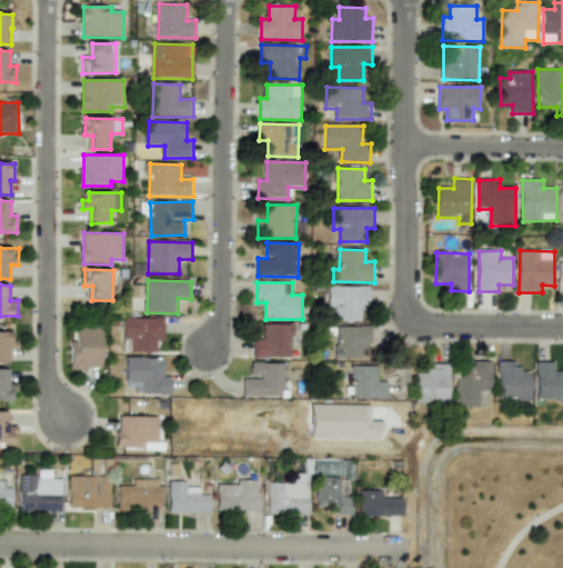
[(371,287),(330,287),(330,308),(337,308),(337,321),(367,321),(367,308),(371,308),(371,287)]
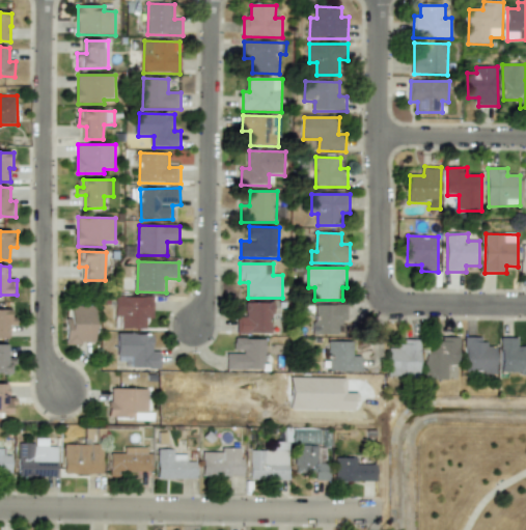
[(156,318),(156,297),(117,298),(118,317),(123,317),(123,329),(148,329),(148,318),(156,318)]
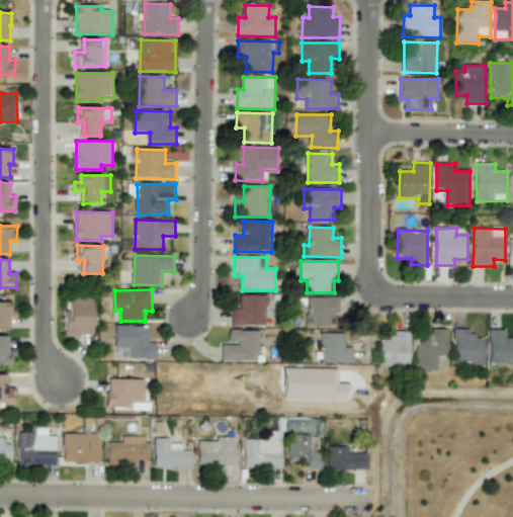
[(242,295),(242,310),(234,310),(234,325),(268,326),(268,295),(242,295)]
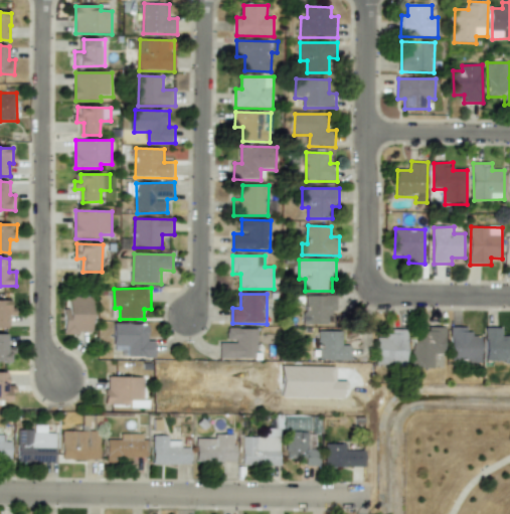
[(307,295),(306,325),(335,326),(335,296),(307,295)]
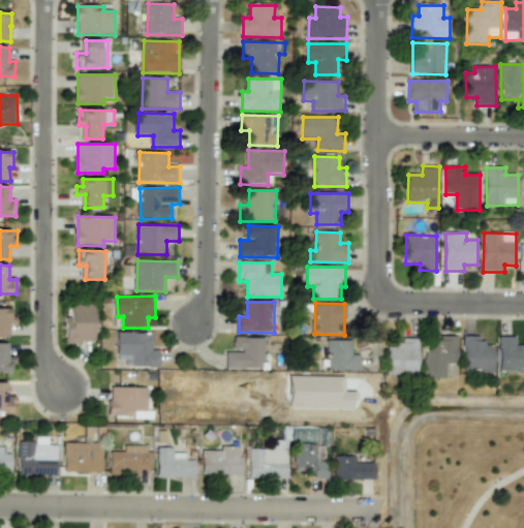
[(67,343),(96,343),(97,306),(72,305),(72,322),(67,322),(67,343)]
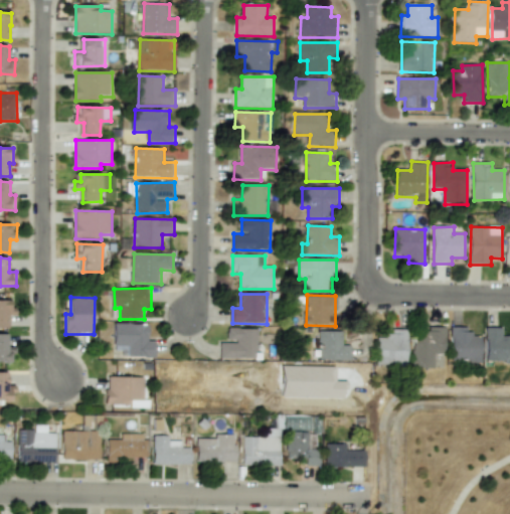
[(0,328),(10,329),(10,316),(15,316),(15,301),(0,301),(0,328)]
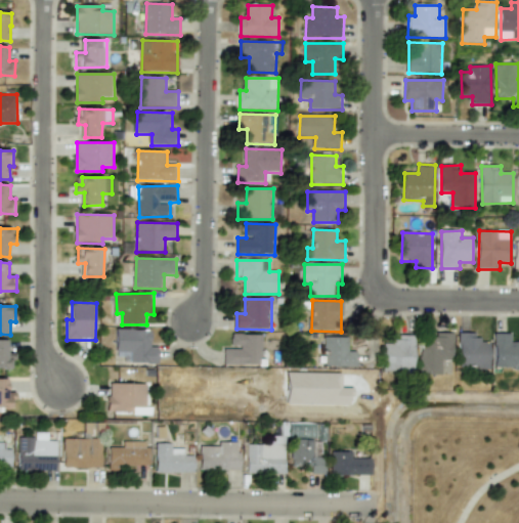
[(161,348),(153,347),(154,331),(119,330),(118,352),(133,352),(133,363),(161,364),(161,348)]
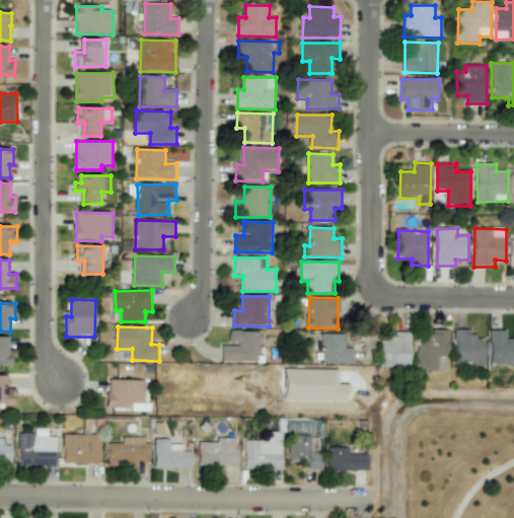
[(450,329),(433,329),(433,335),(418,334),(417,372),(438,372),(439,357),(449,357),(450,329)]
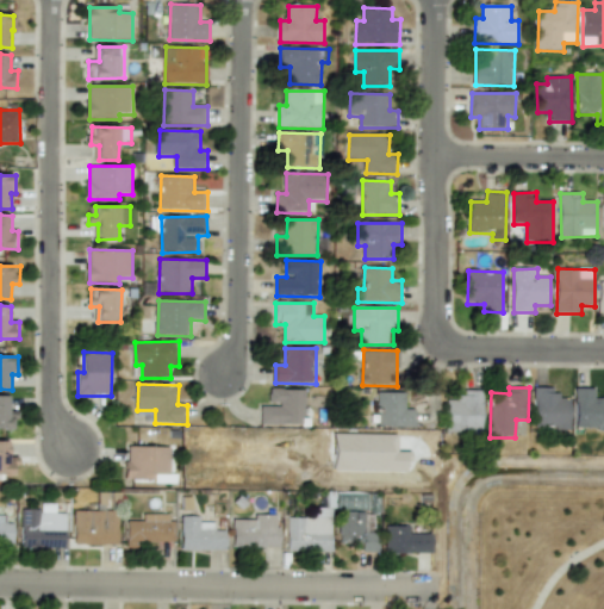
[(572,429),(571,398),(558,398),(558,387),(535,389),(536,430),(572,429)]
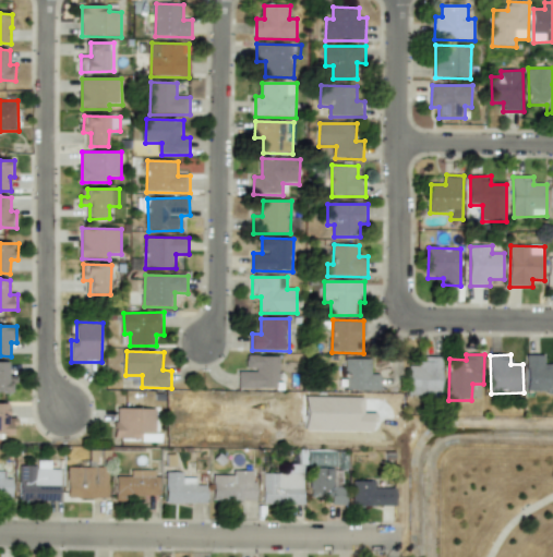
[(552,363),(545,364),(545,355),(528,355),(529,394),(552,392),(552,363)]
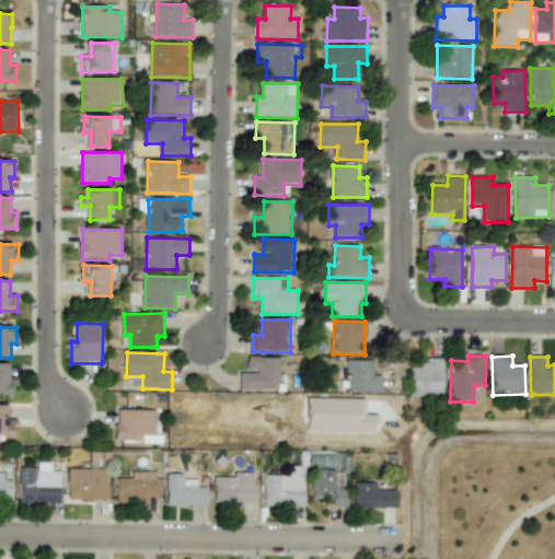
[(241,372),(242,391),(281,389),(281,358),(250,358),(250,372),(241,372)]
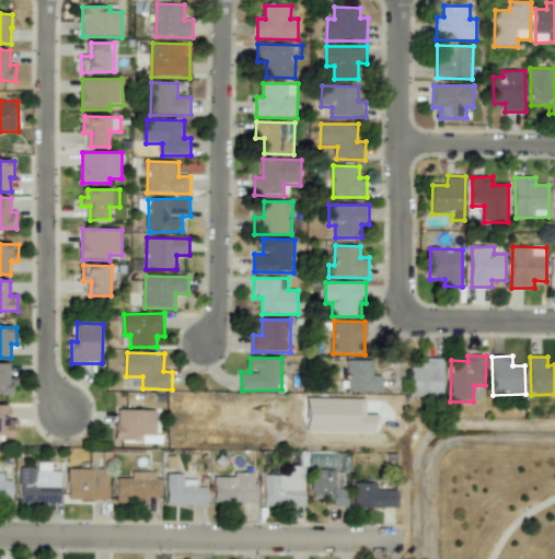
[(412,367),(413,396),(446,396),(444,359),(427,359),(427,367),(412,367)]
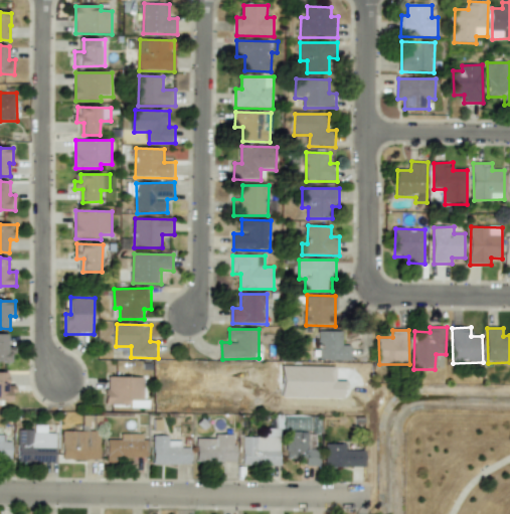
[(344,332),(321,331),(321,361),(352,361),(352,346),(344,346),(344,332)]
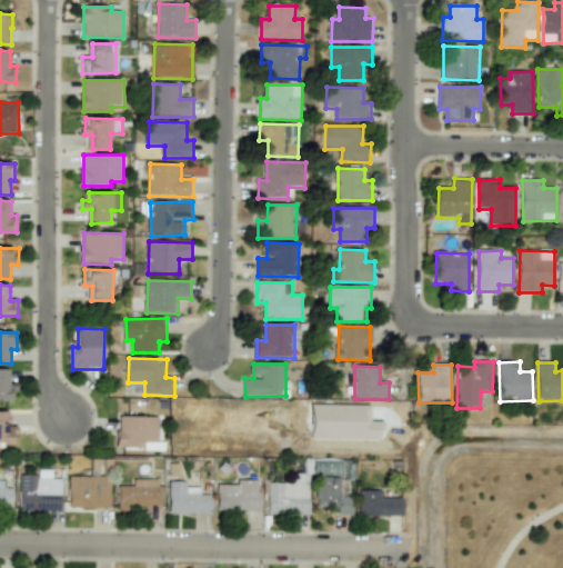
[(10,369),(0,369),(0,400),(17,400),(17,384),(11,384),(10,369)]
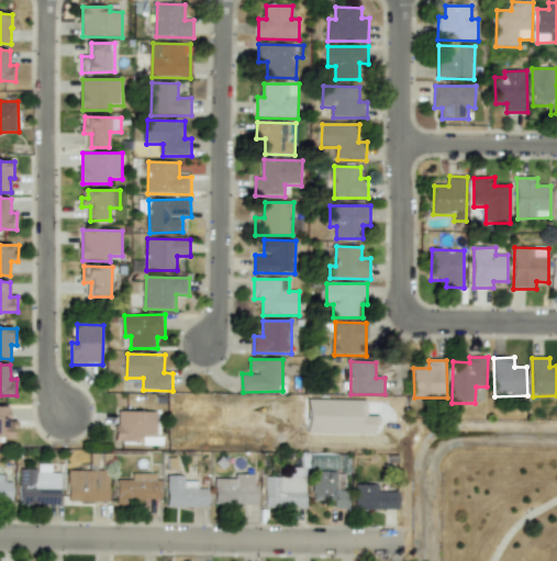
[(0,437),(17,437),(17,422),(10,422),(10,406),(0,406),(0,437)]
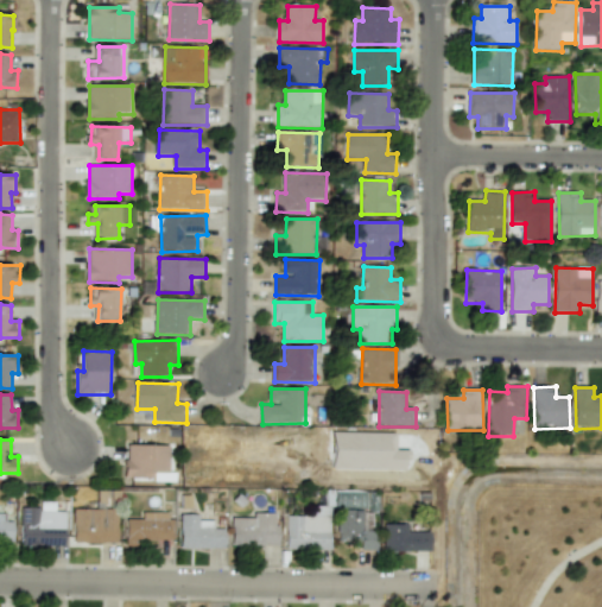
[(172,447),(128,446),(127,480),(172,480),(172,447)]
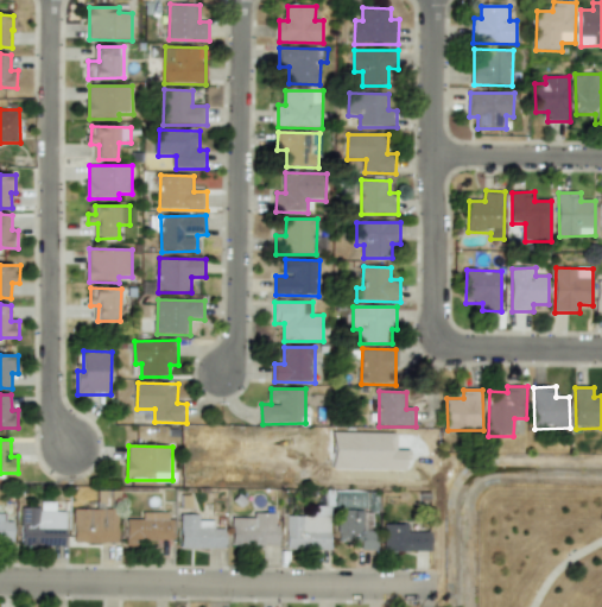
[(25,507),(25,547),(68,548),(68,512),(58,512),(58,503),(44,503),(44,509),(25,507)]
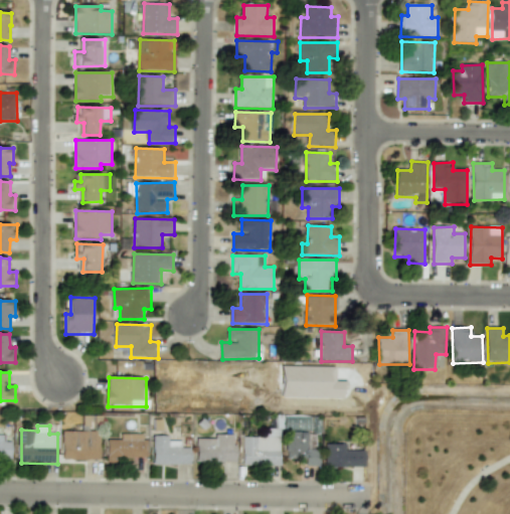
[(244,438),(244,466),(283,466),(283,429),(267,429),(267,437),(244,438)]
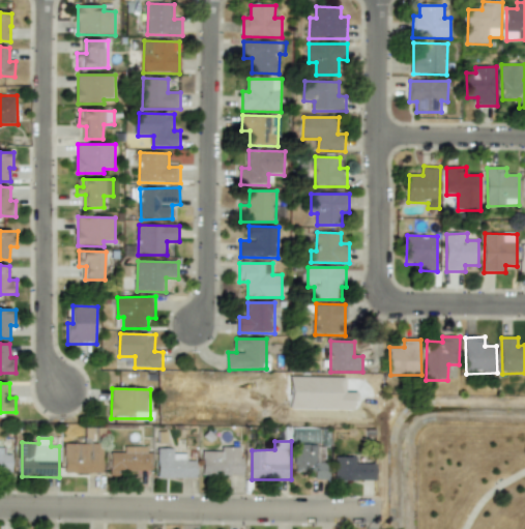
[(66,474),(105,474),(105,444),(66,444),(66,474)]
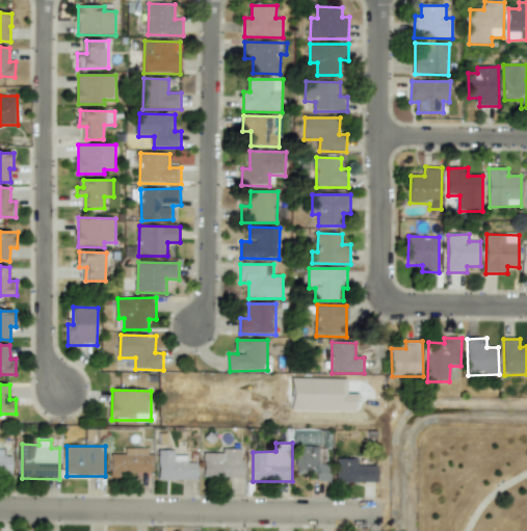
[(318,481),(332,482),(333,465),(320,465),(321,447),(298,447),(298,474),(318,474),(318,481)]
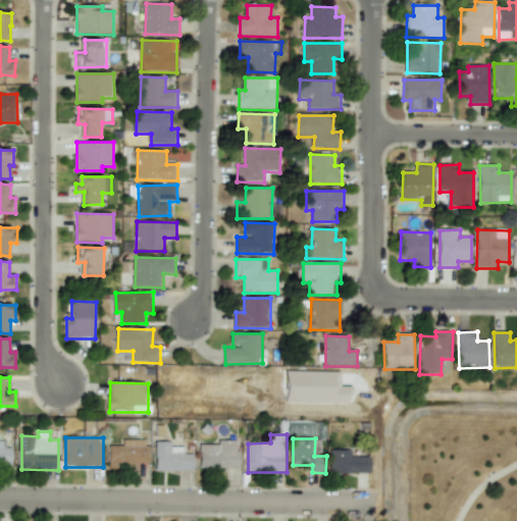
[(111,447),(111,468),(130,468),(130,464),(150,465),(150,440),(125,440),(125,447),(111,447)]
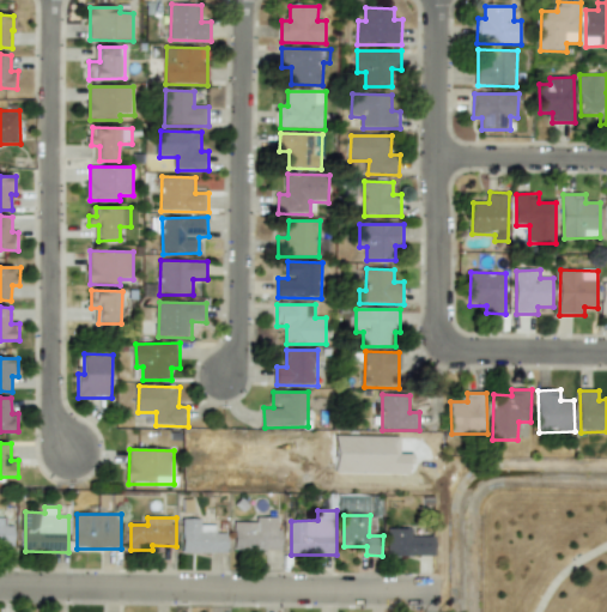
[(236,550),(281,551),(281,517),(259,517),(258,522),(237,522),(236,550)]
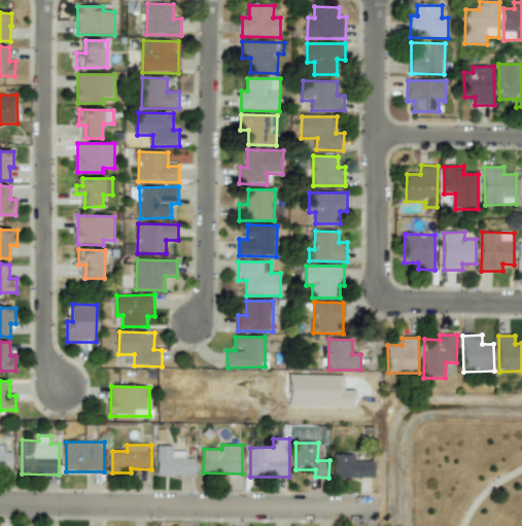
[(0,468),(14,469),(14,453),(6,453),(6,446),(0,446),(0,468)]
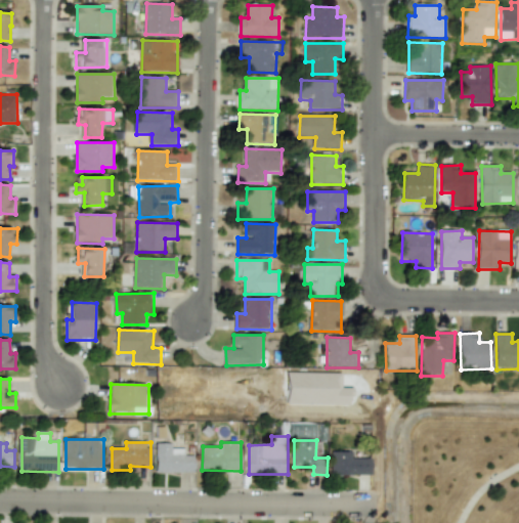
[(196,473),(196,455),(186,456),(186,449),(174,449),(174,443),(158,444),(159,474),(196,473)]
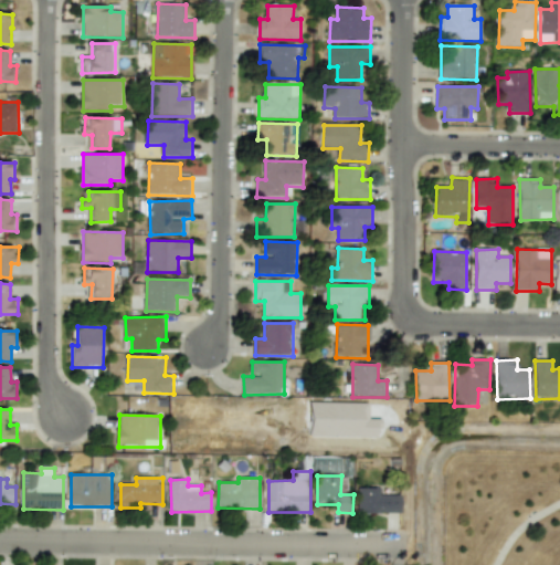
[(402,514),(402,495),(382,495),(382,489),(359,489),(359,513),(402,514)]
